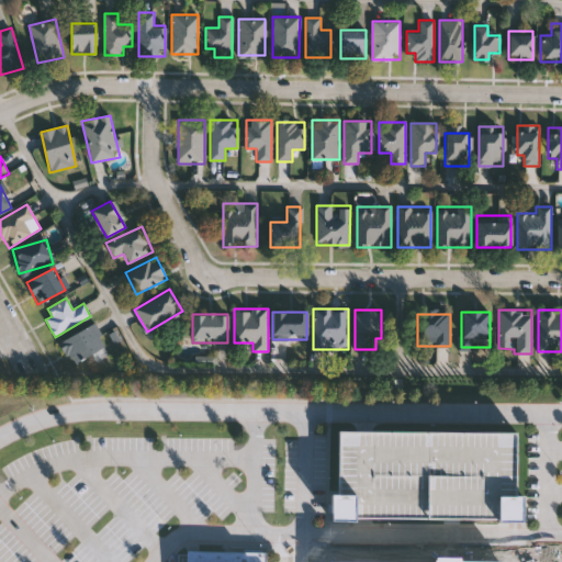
[(59,340),(96,324),(105,347),(70,363),(59,340)]
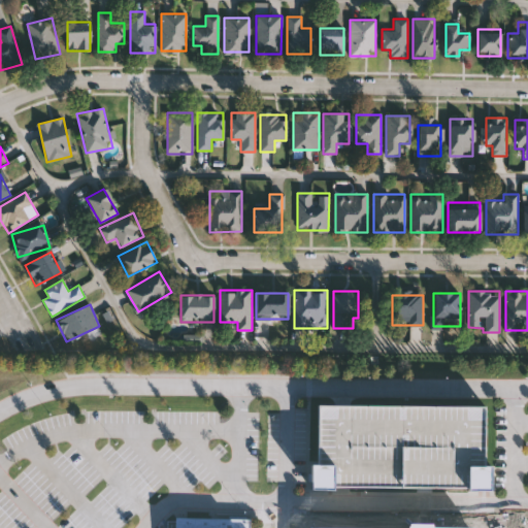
[(468,489),(333,488),(333,493),(311,493),(311,463),(317,463),(318,405),(486,406),(486,468),(490,468),(490,493),(468,493),(468,489)]
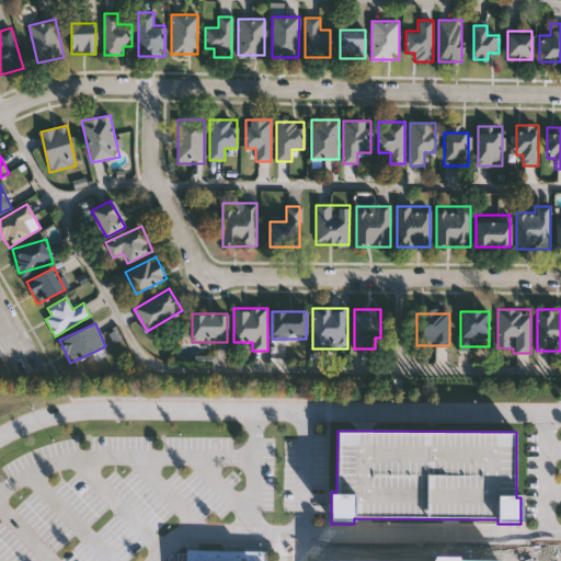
[(189,550),(189,560),(263,560),(264,552),(189,550)]
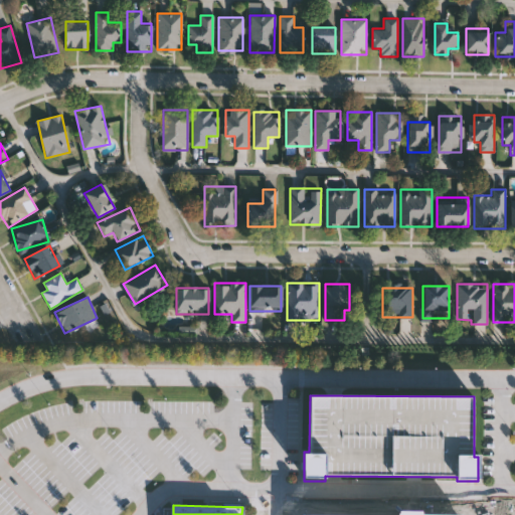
All buildings are outlined.
